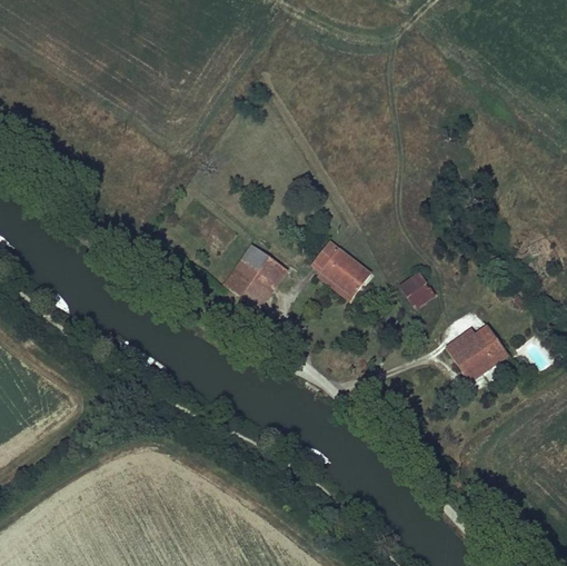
[(316,276),(348,300),(370,271),(329,239),(309,265),(319,271),(316,276)]
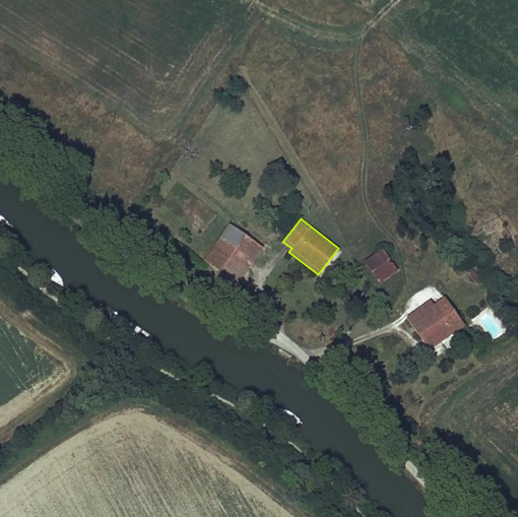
[(260,245),(230,222),(220,236),(251,258),(260,245)]
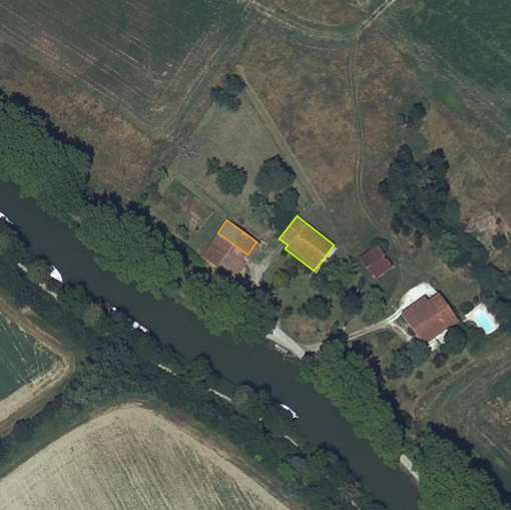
[(247,255),(217,232),(201,253),(232,277),(247,255)]
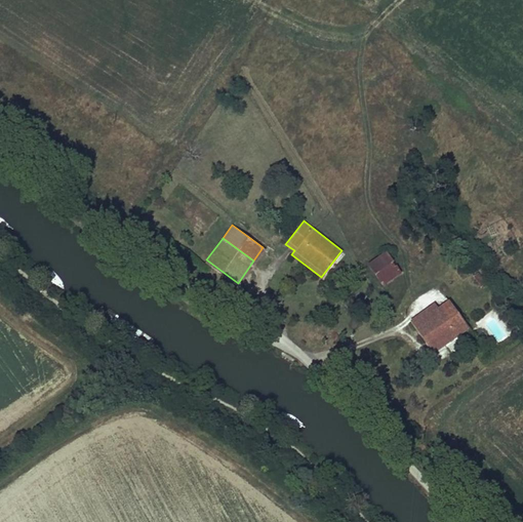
[(399,272),(384,249),(367,262),(381,283),(399,272)]
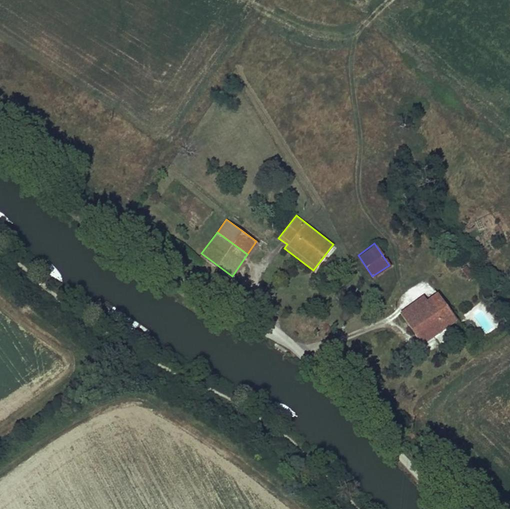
[(473,273),(465,262),(460,266),(468,277),(473,273)]
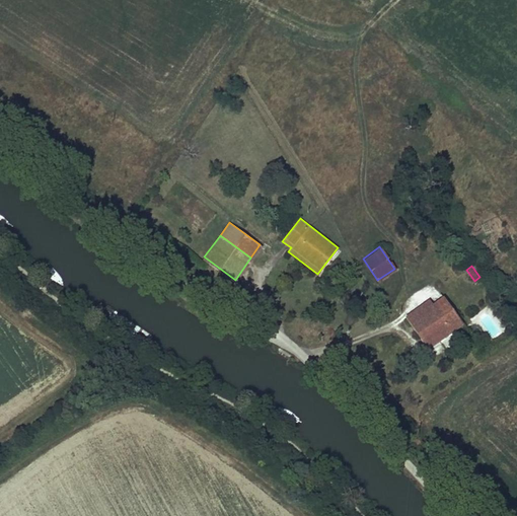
[(461,321),(444,296),(434,303),(432,304),(429,299),(405,315),(407,317),(428,346),(461,321)]
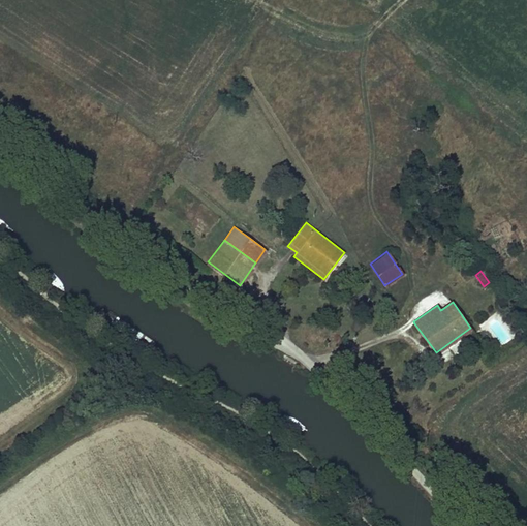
All buildings are outlined.
